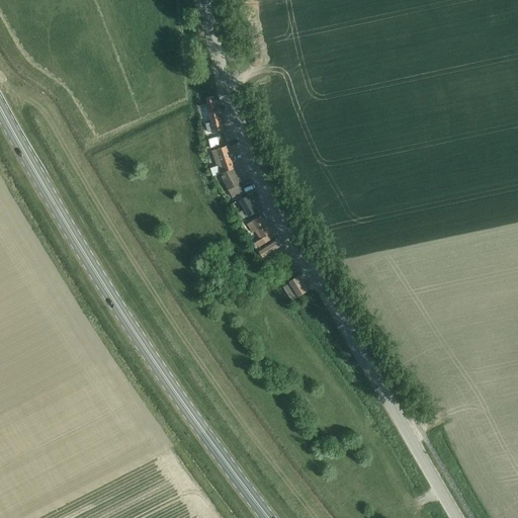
[(213,133),(223,131),(220,118),(219,118),(214,102),(206,104),(213,133)]
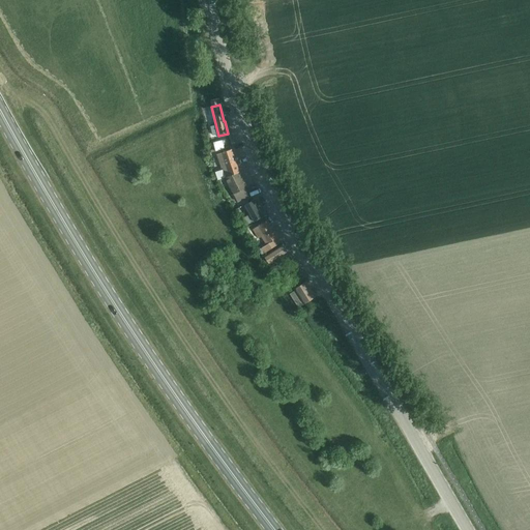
[(234,175),(239,172),(231,149),(216,154),(222,169),(223,168),(226,177),(225,178),(226,178),(234,175)]
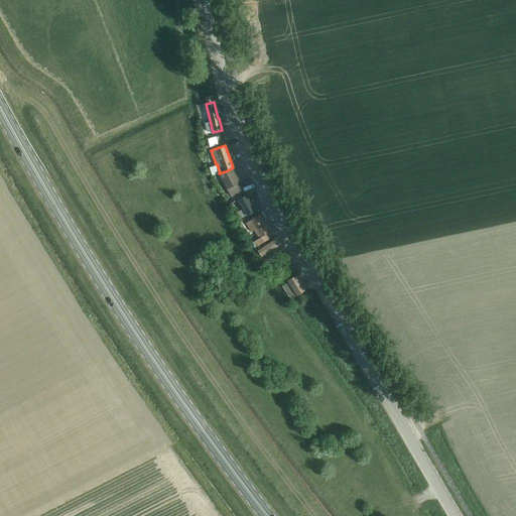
[(233,167),(228,170),(220,173),(232,197),(242,191),(238,183),(240,182),(233,167)]
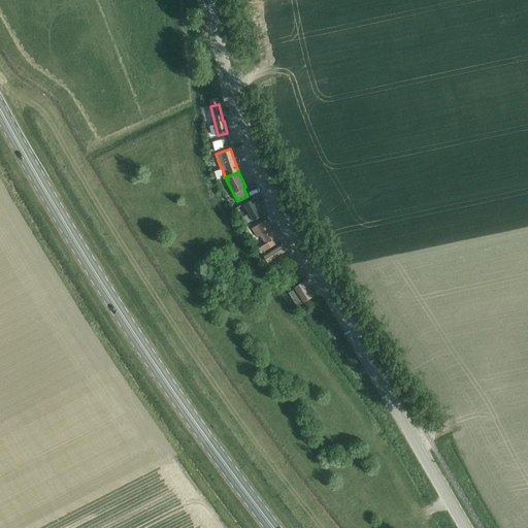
[(253,220),(254,222),(263,217),(254,200),(245,204),(255,219),(253,220)]
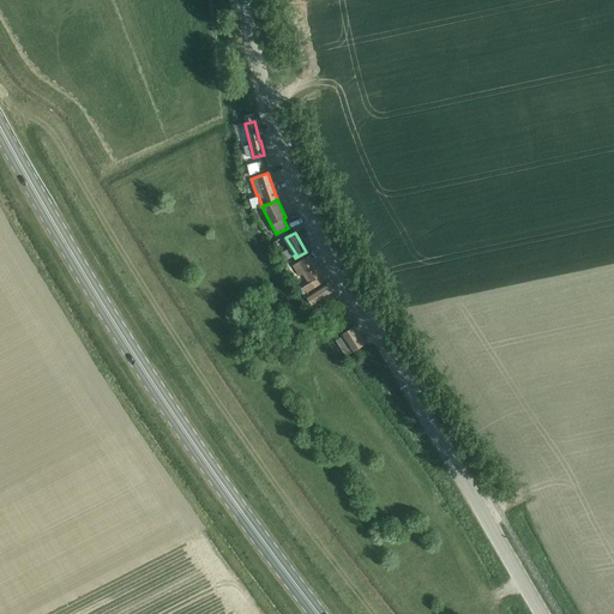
[(308,257),(294,266),(301,276),(306,272),(312,282),(304,288),(307,293),(325,282),(323,278),(321,276),(308,257)]
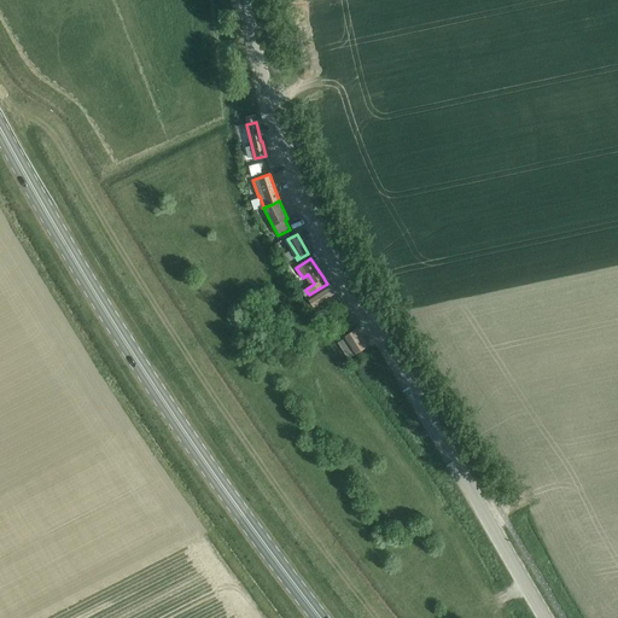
[(330,287),(309,301),(315,308),(322,303),(326,309),(338,301),(334,295),(330,287)]
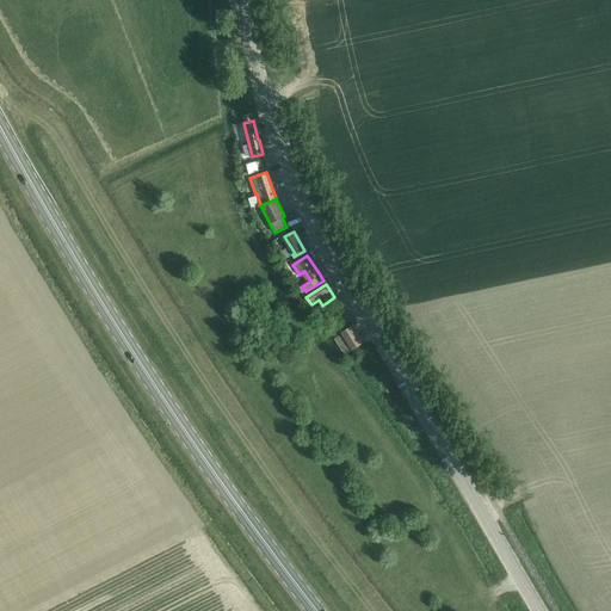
[(353,303),(347,306),(353,318),(359,315),(353,303)]
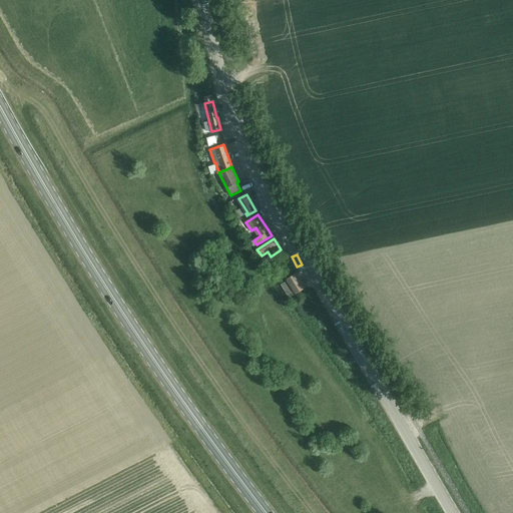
[(292,297),(305,287),(296,273),(286,280),(294,292),(290,295),(292,297)]
